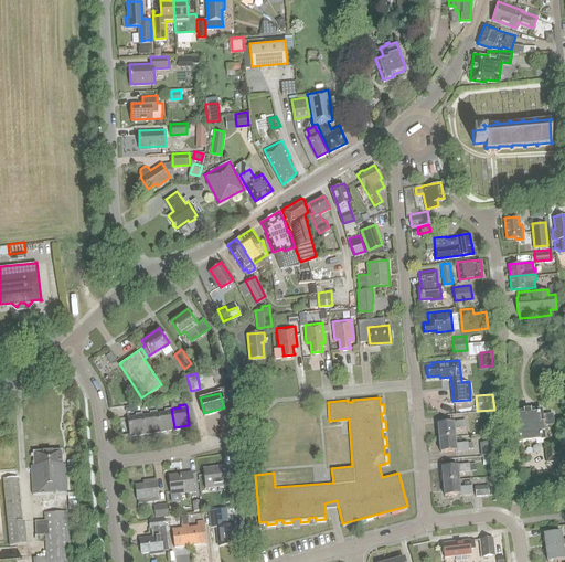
[(164,410),(157,411),(160,430),(174,427),(171,409),(171,406),(164,407),(164,410)]
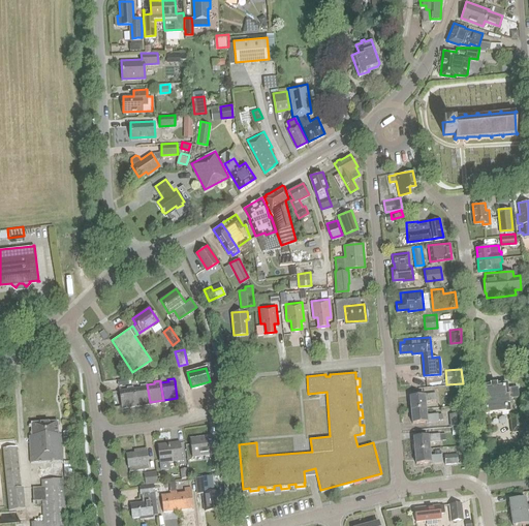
[(508,397),(518,396),(517,385),(507,387),(506,381),(479,384),(483,412),(509,409),(508,397)]
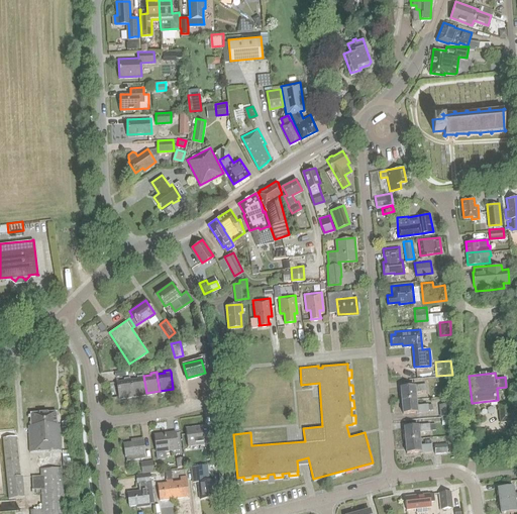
[(137,377),(130,378),(132,395),(146,393),(143,376),(143,374),(137,375),(137,377)]
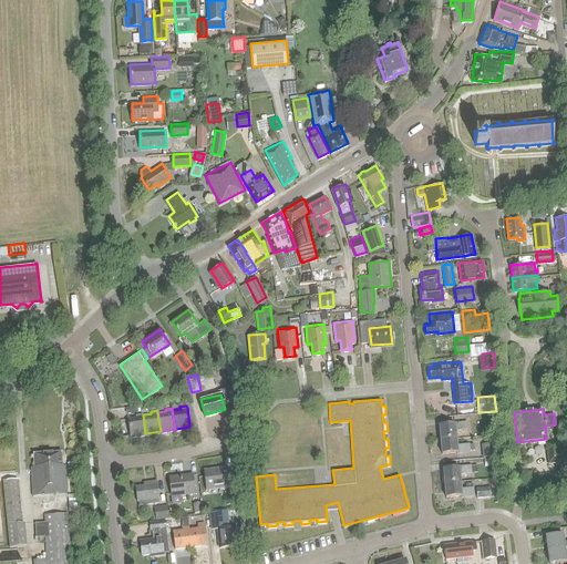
[(145,433),(143,414),(142,412),(135,413),(136,416),(127,417),(131,436),(145,433)]
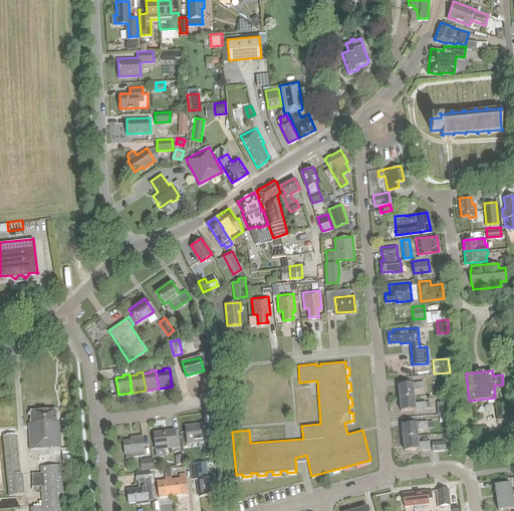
[(398,384),(400,397),(414,396),(413,389),(424,388),(424,380),(412,381),(412,382),(398,384)]
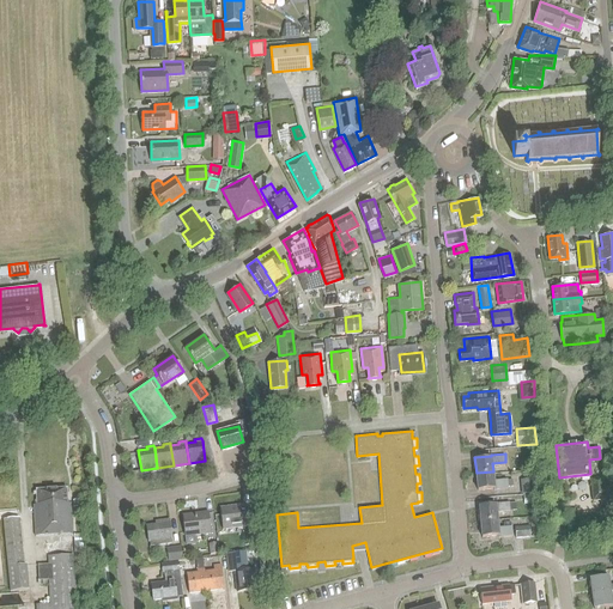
[(493,472),(477,473),(478,487),(493,486),(495,487),(508,486),(508,485),(513,483),(513,477),(493,479),(493,472)]
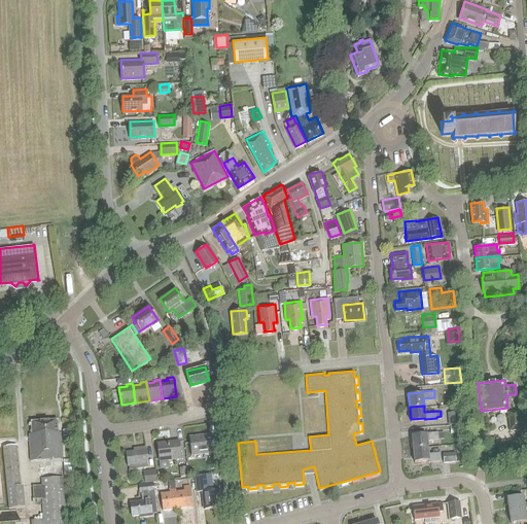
[(462,422),(460,410),(449,411),(450,423),(462,422)]
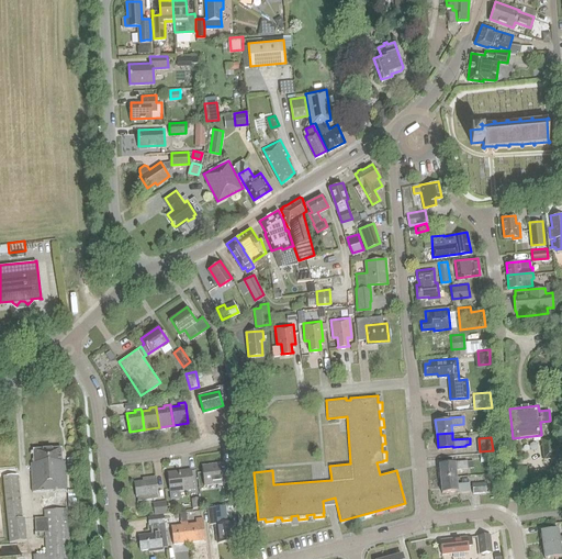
[(541,438),(543,458),(555,457),(553,437),(541,438)]
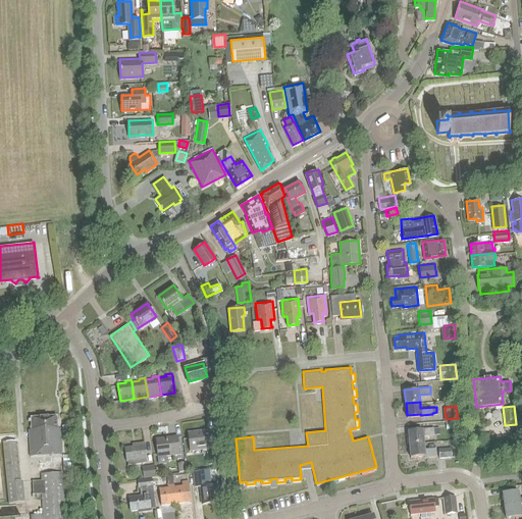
[(29,428),(30,455),(61,454),(60,426),(57,427),(57,414),(31,416),(32,428),(29,428)]
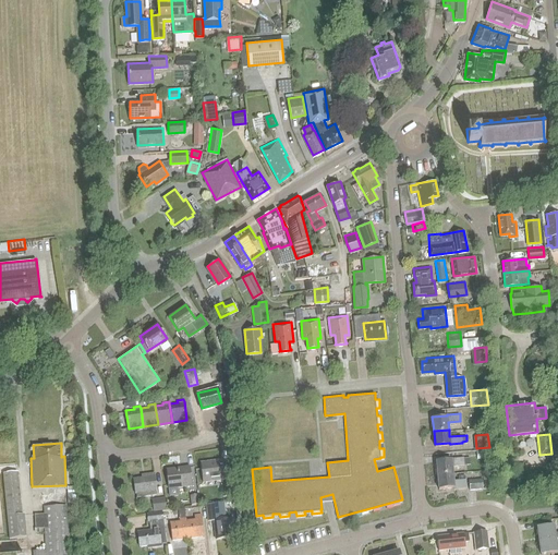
[(436,460),(437,473),(452,472),(452,465),(464,463),(463,456),(451,457),(451,459),(436,460)]
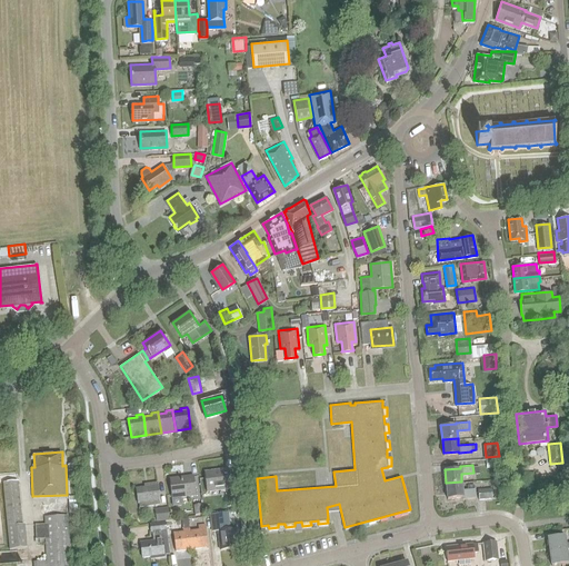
[(205,470),(207,489),(231,486),(229,467),(205,470)]
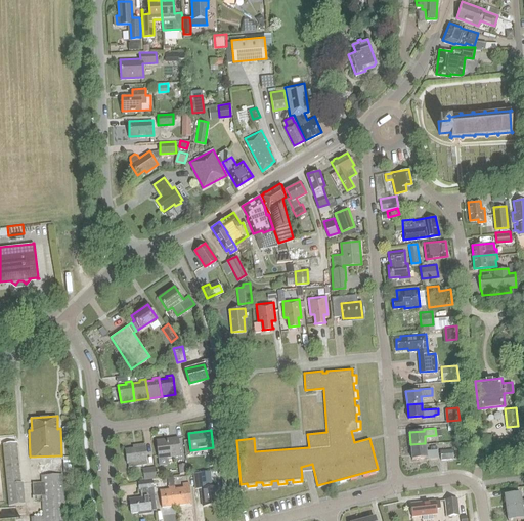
[(156,439),(158,457),(180,453),(178,436),(156,439)]
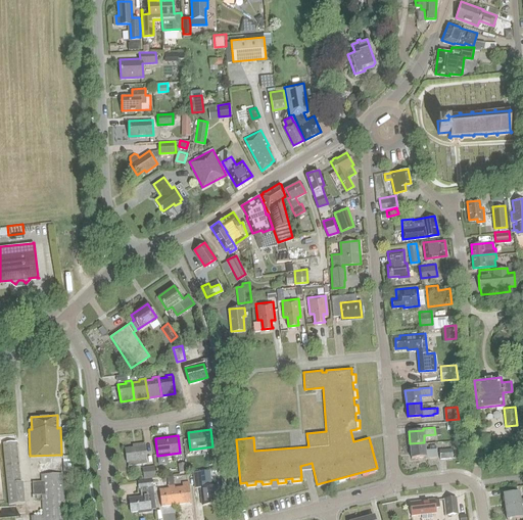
[(6,481),(19,480),(16,439),(2,441),(6,481)]
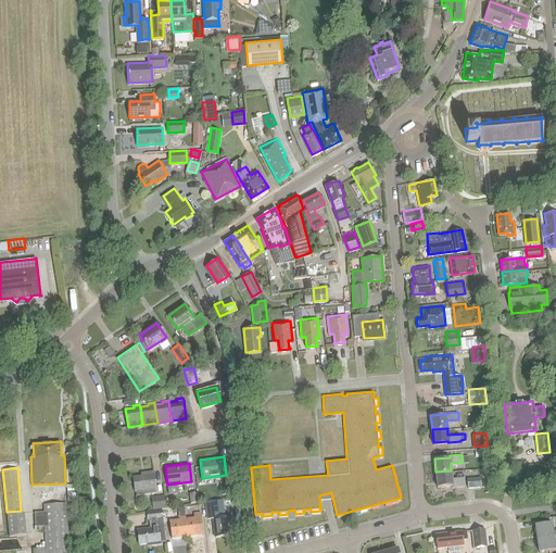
[(133,475),(135,490),(136,490),(136,494),(155,491),(155,487),(156,487),(153,469),(144,472),(144,474),(133,475)]
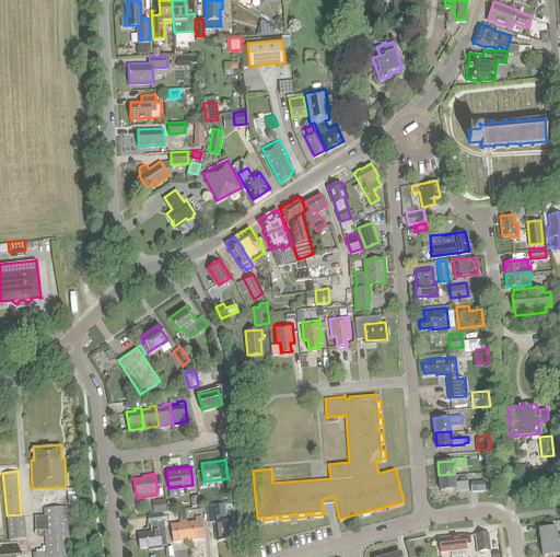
[(454,474),(439,475),(440,489),(455,487),(455,489),(468,487),(467,475),(459,476),(461,480),(455,482),(454,474)]
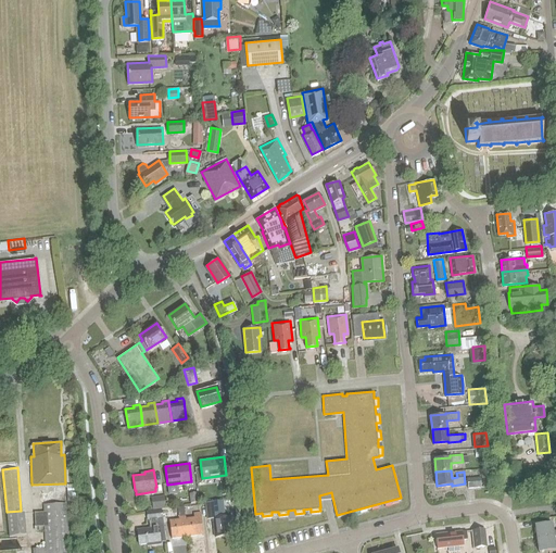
[(467,477),(468,487),(481,485),(480,475),(467,477)]
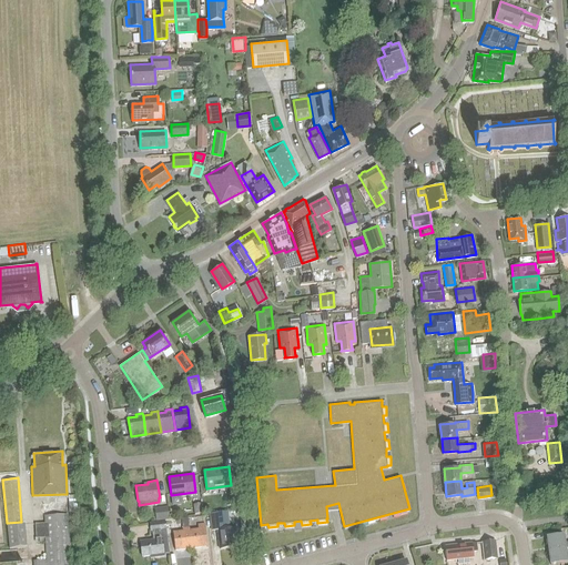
[(203,511),(202,502),(193,503),(194,512),(203,511)]
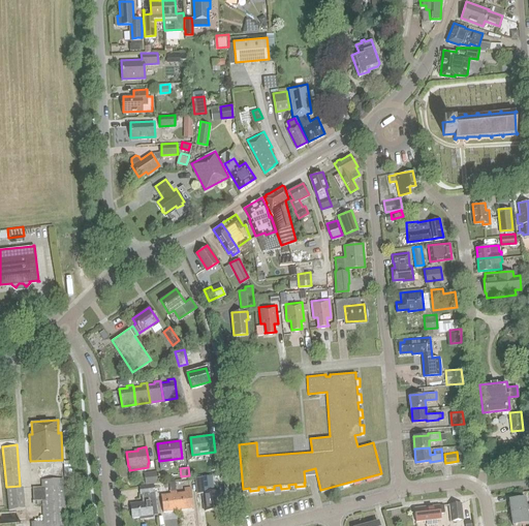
[(156,469),(144,471),(145,483),(158,482),(156,469)]
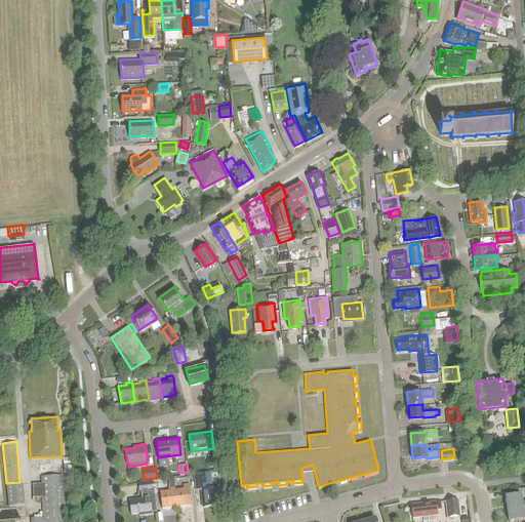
[(64,521),(62,474),(41,475),(41,481),(33,482),(33,495),(42,494),(43,521),(64,521)]
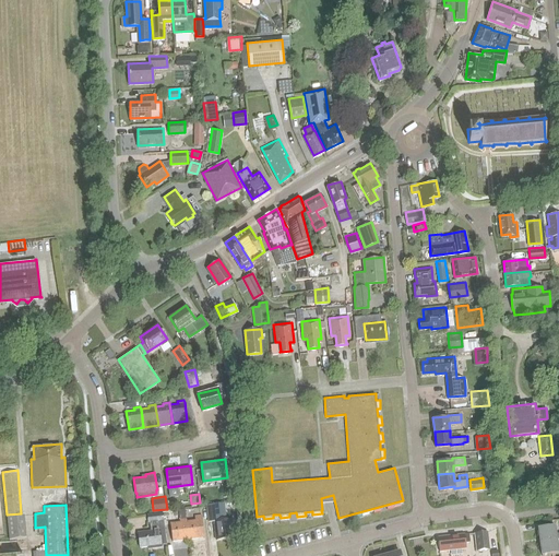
[(188,537),(187,521),(185,507),(178,508),(180,520),(170,522),(173,540),(188,537)]
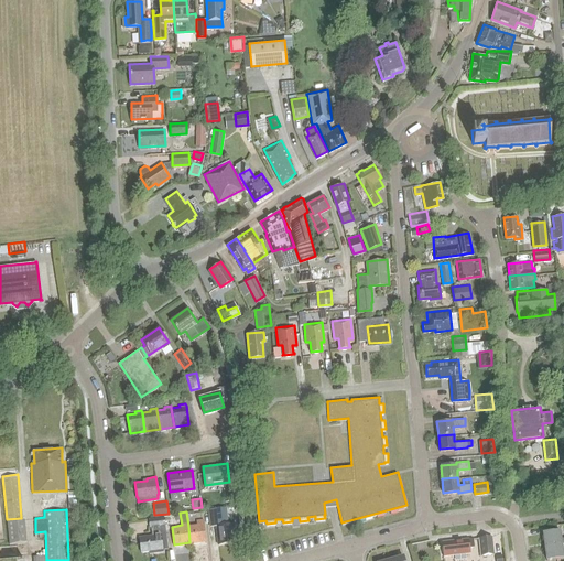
[(216,525),(218,543),(236,541),(234,522),(227,524),(226,514),(217,515),(218,525),(216,525)]
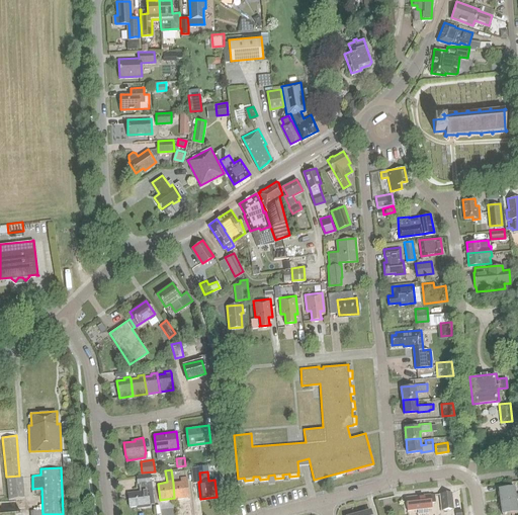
[(139,482),(140,490),(127,492),(130,505),(141,504),(141,506),(150,505),(148,489),(147,489),(146,481),(152,480),(151,473),(136,475),(137,482),(139,482)]
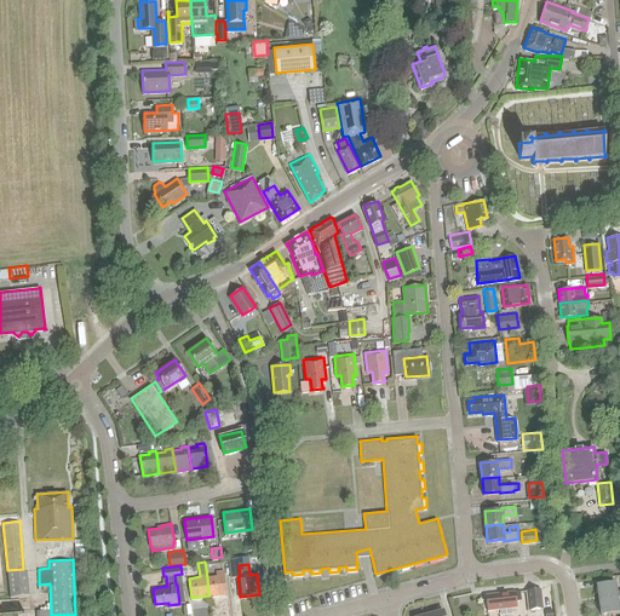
[(217,576),(207,577),(208,596),(227,593),(223,569),(216,569),(217,576)]
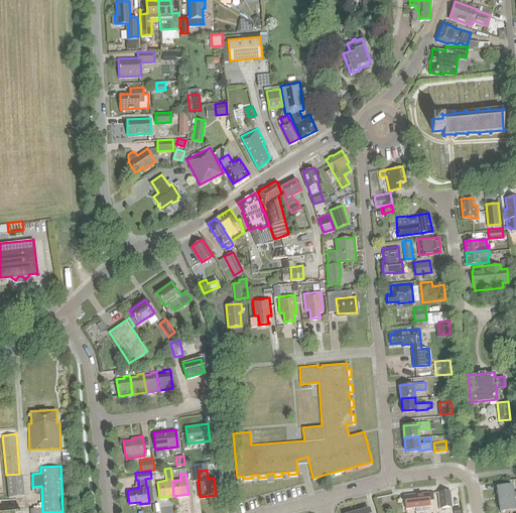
[(515,490),(513,491),(512,484),(497,486),(499,498),(513,497),(515,496),(515,490)]
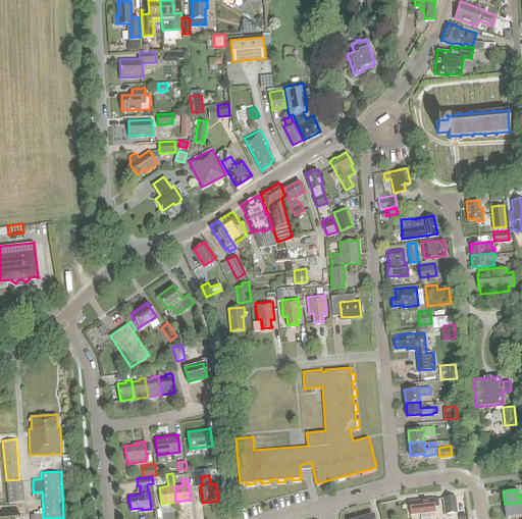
[(442,497),(445,513),(458,512),(456,495),(442,497)]
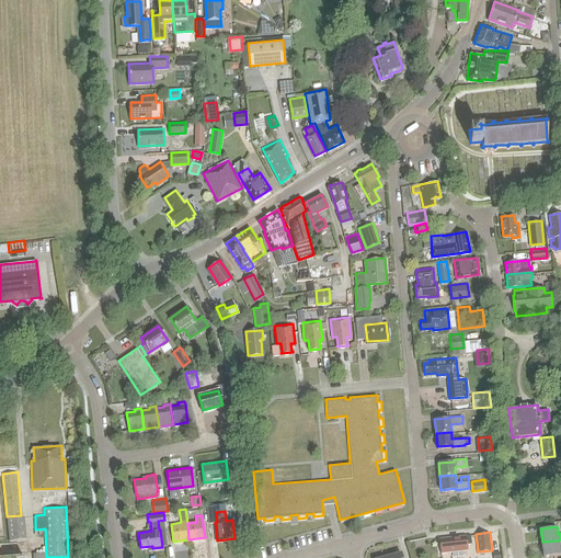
[(470,534),(466,535),(439,538),(441,551),(442,551),(442,550),(468,548),(468,543),(471,543),(470,534)]
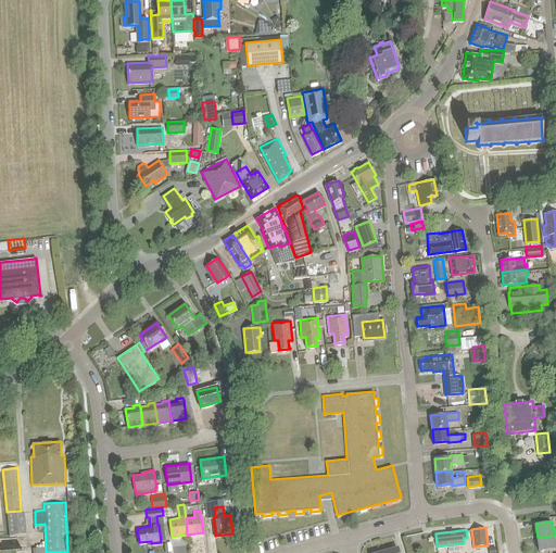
[(555,535),(553,536),(538,537),(539,551),(555,549),(554,542),(555,541),(555,535)]
